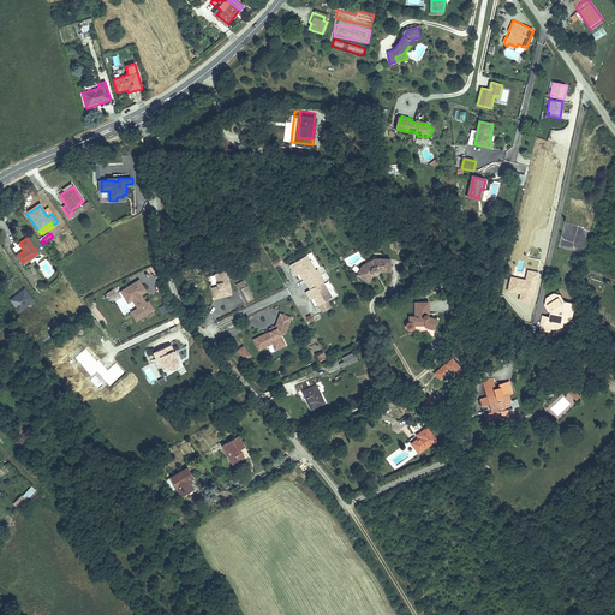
[(334,297),(324,281),(318,270),(309,255),(305,257),(291,266),(300,281),(302,280),(309,292),(306,292),(316,308),(320,306),(327,302),(329,300),(334,297)]
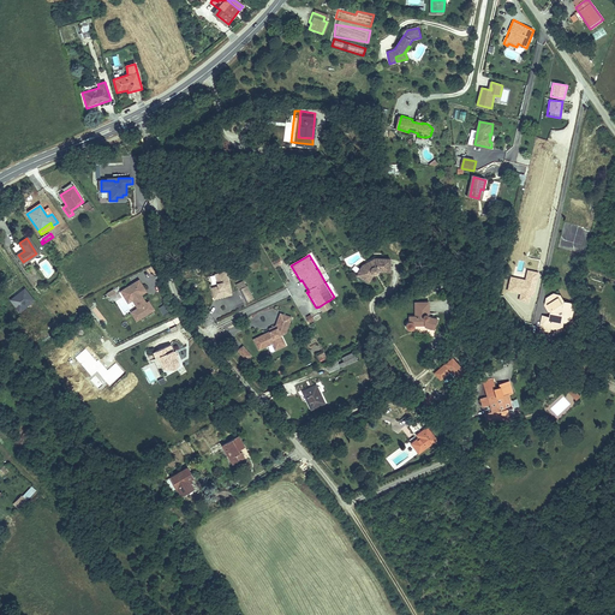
[(284,263),(280,258),(273,262),(276,268),(284,263)]
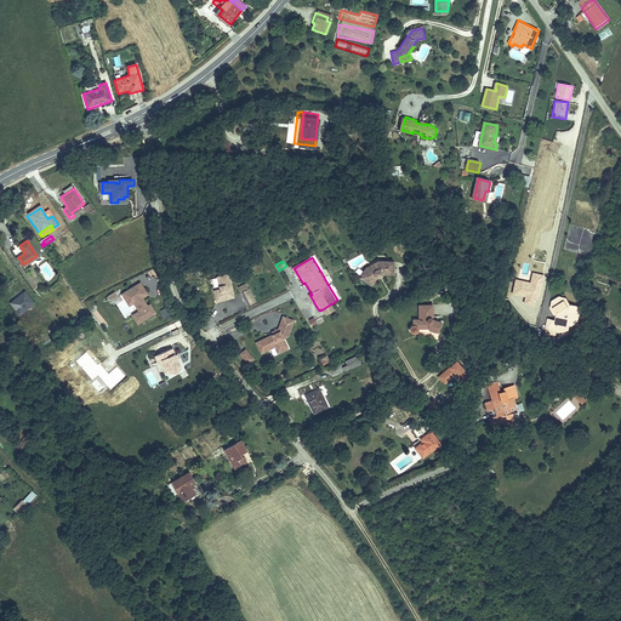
[(364,271),(362,274),(366,277),(363,283),(371,288),(376,279),(379,279),(380,279),(381,278),(381,277),(381,275),(386,275),(386,262),(377,262),(374,263),(372,268),(372,269),(369,267),(364,271)]
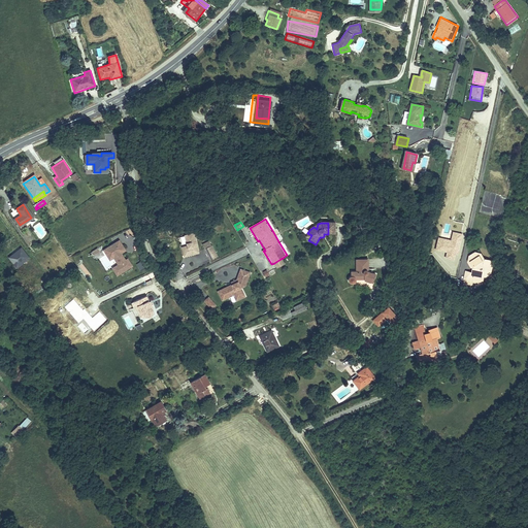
[(182,246),(184,256),(199,253),(194,232),(185,235),(187,242),(188,242),(189,244),(188,245),(182,246)]
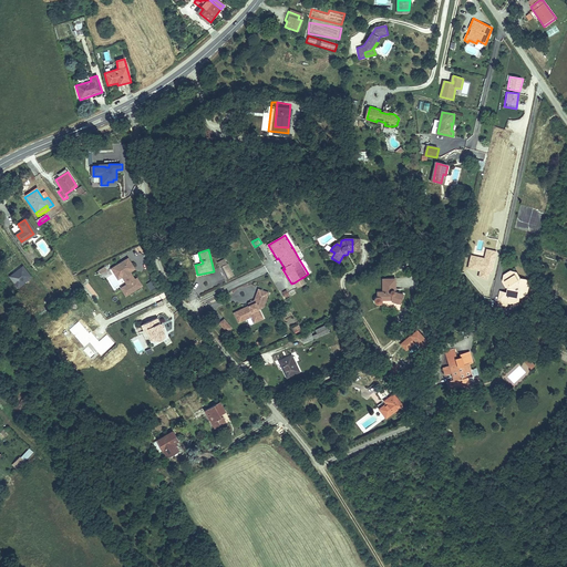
[(111,268),(114,274),(119,271),(122,277),(126,285),(120,288),(125,296),(141,287),(136,278),(134,280),(130,272),(129,270),(133,268),(127,258),(111,268)]
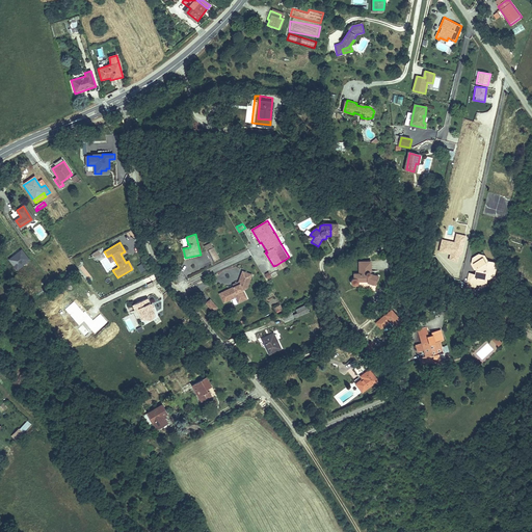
[(218,260),(213,248),(206,251),(212,263),(218,260)]
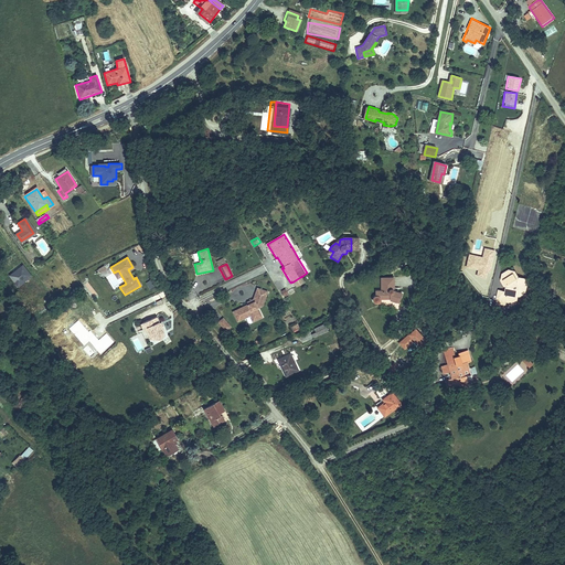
[(21,265),(10,277),(19,286),(31,274),(21,265)]
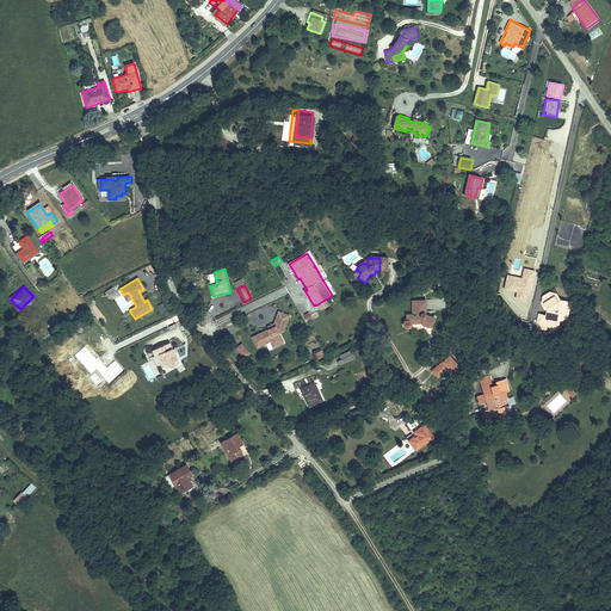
[(325,300),(318,304),(321,310),(329,306),(325,300)]
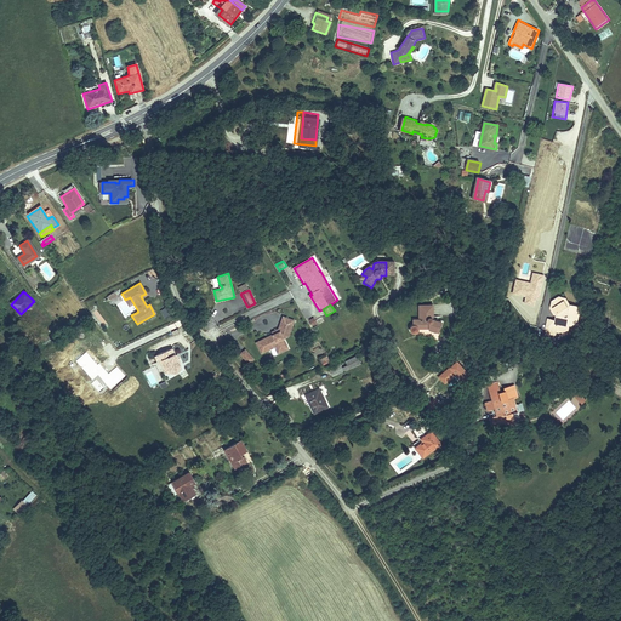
[(442,323),(433,320),(433,319),(432,319),(433,318),(433,313),(433,306),(428,306),(420,306),(420,320),(414,320),(414,326),(412,326),(411,326),(411,328),(410,329),(410,330),(410,331),(411,332),(412,334),(414,335),(415,334),(416,334),(417,334),(419,332),(419,331),(419,330),(419,329),(426,329),(426,328),(429,328),(429,329),(429,330),(436,332),(437,328),(440,329),(442,323)]
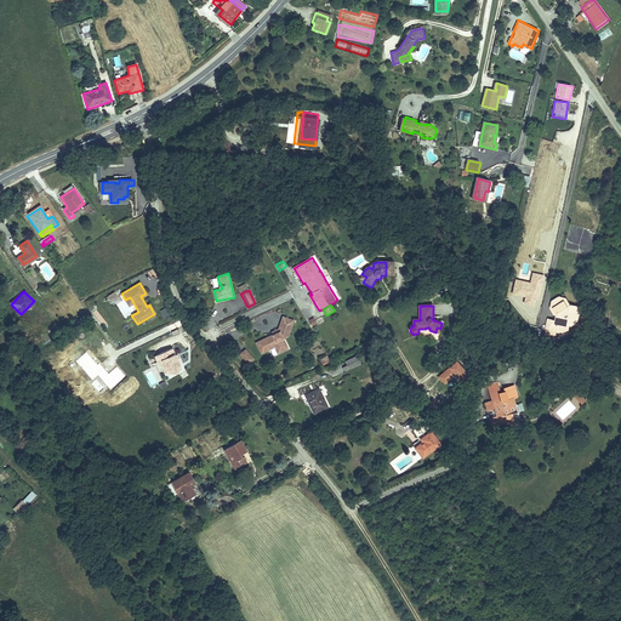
[(548,318),(546,326),(569,334),(569,331),(571,331),(571,328),(568,326),(569,322),(579,320),(579,313),(569,314),(565,306),(556,309),(558,314),(556,319),(548,318)]
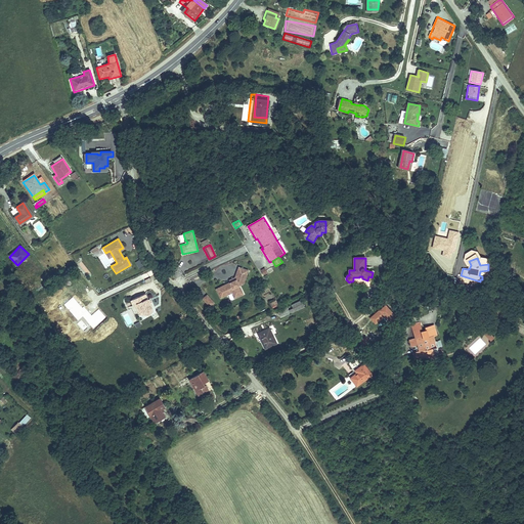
[(228,281),(229,284),(216,291),(220,299),(228,296),(226,293),(230,291),(234,301),(244,296),(238,286),(243,284),(248,271),(238,267),(234,278),(228,281)]
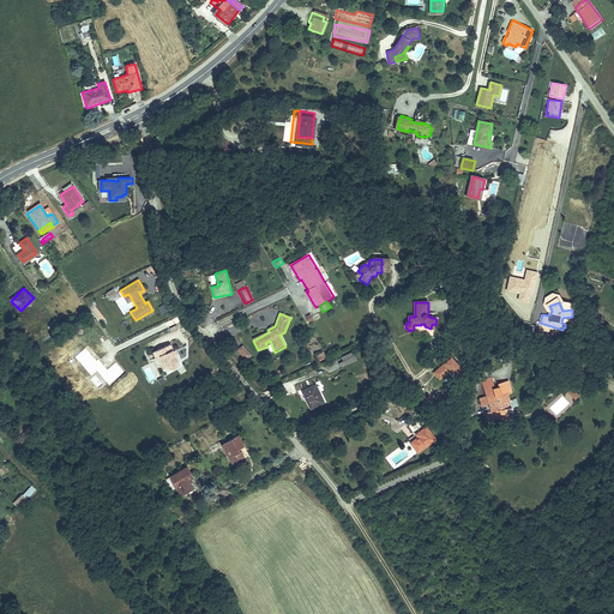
[(563,330),(540,323),(540,325),(561,332),(563,330)]
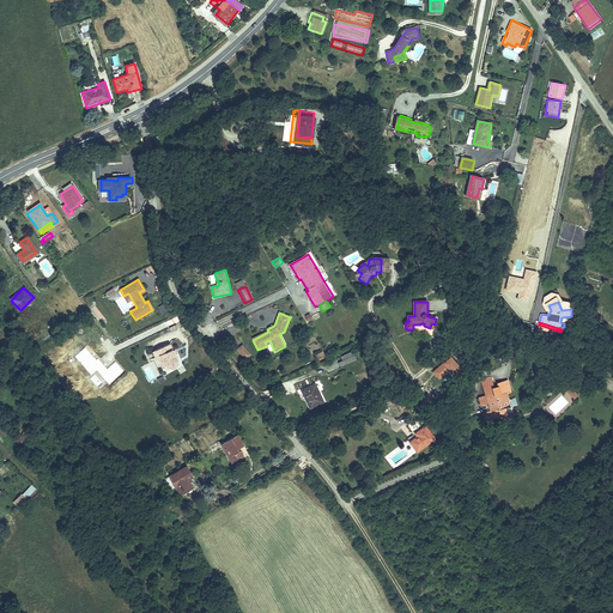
[(252,356),(242,345),(237,350),(247,360),(252,356)]
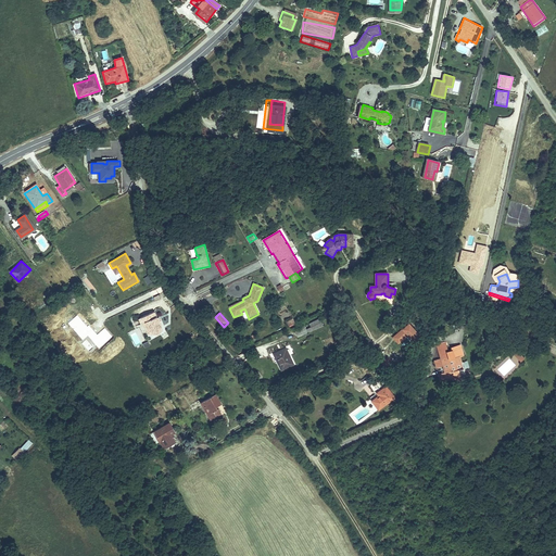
[(161,331),(155,314),(139,319),(141,325),(144,323),(148,332),(151,331),(151,333),(156,335),(161,331)]
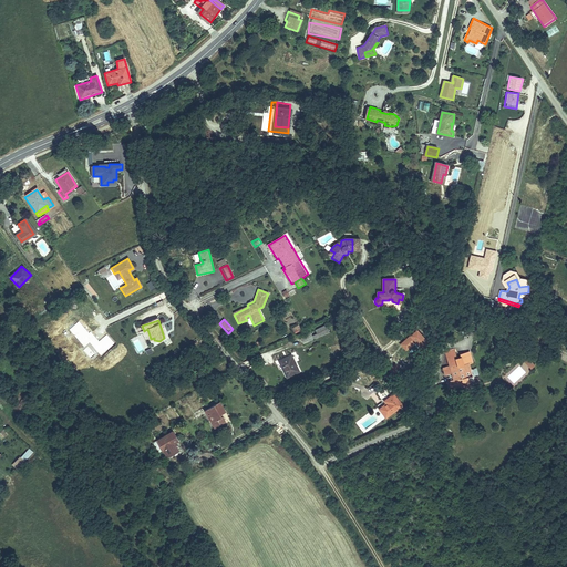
[(302,333),(298,326),(291,329),(295,337),(302,333)]
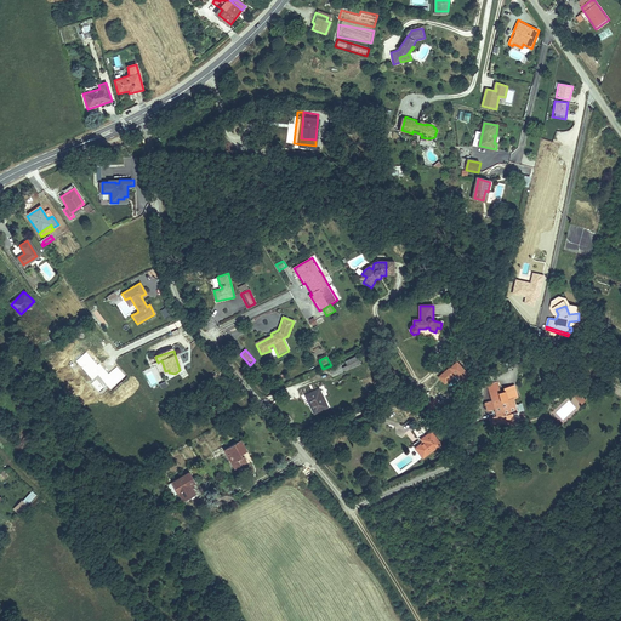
[(360,365),(357,357),(329,370),(334,379),(360,365)]
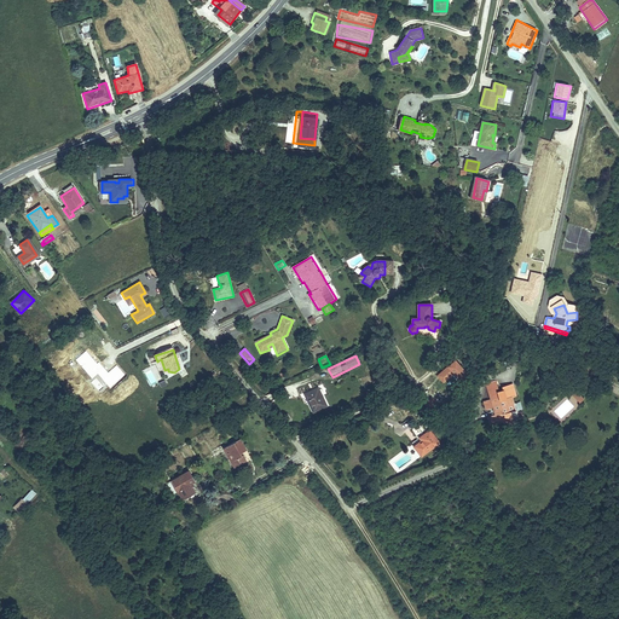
[(165,370),(161,359),(158,360),(162,372),(167,374),(168,371),(168,369),(165,370)]
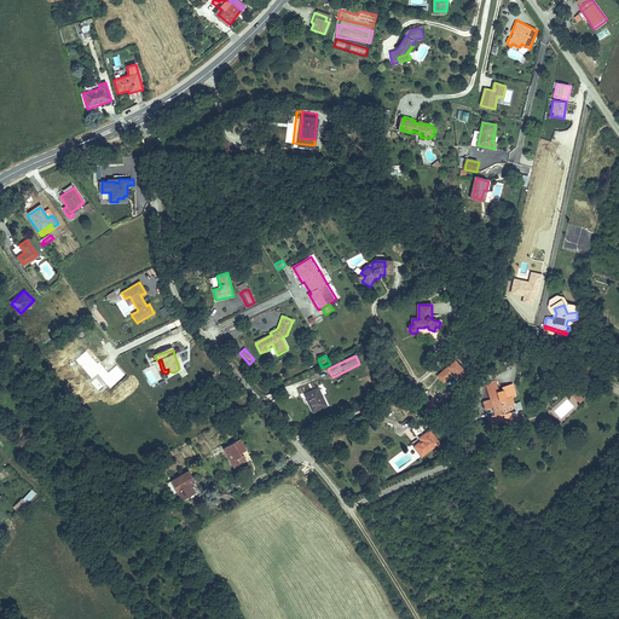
[(461,382),(468,376),(455,360),(440,374),(443,376),(439,379),(443,383),(453,374),(461,382)]
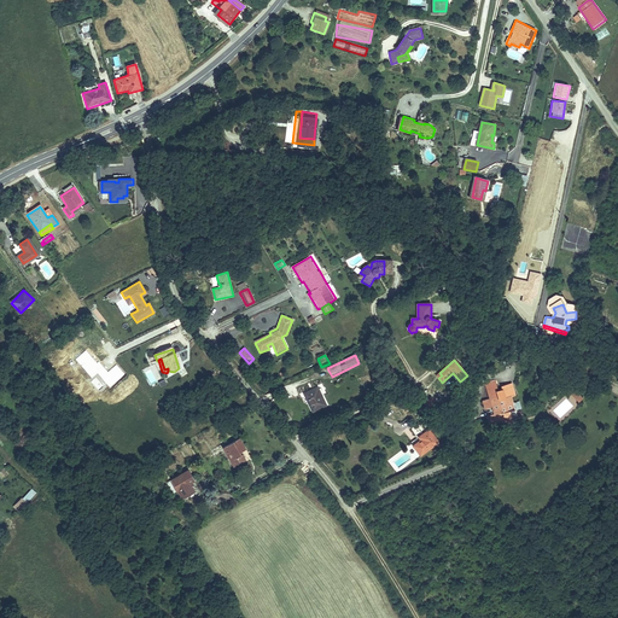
[(513,403),(512,398),(517,397),(512,384),(497,388),(495,382),(485,384),(490,400),(483,402),(485,409),(491,407),(495,417),(487,418),(489,426),(497,424),(507,421),(512,420),(511,417),(517,415),(516,410),(520,408),(519,402),(513,403)]
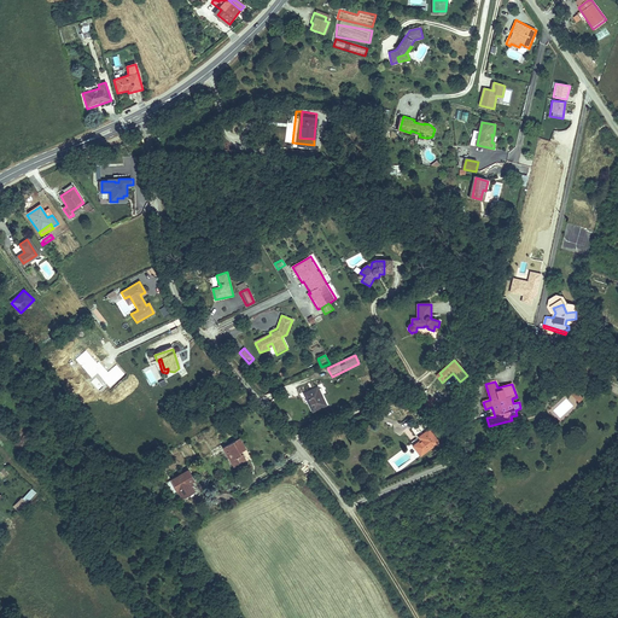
[(287,390),(291,397),(298,394),(295,386),(287,390)]
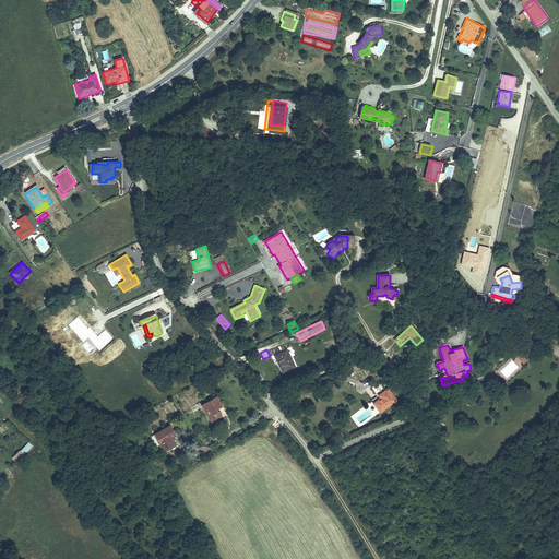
[(288,351),(275,356),(283,373),(296,368),(288,351)]
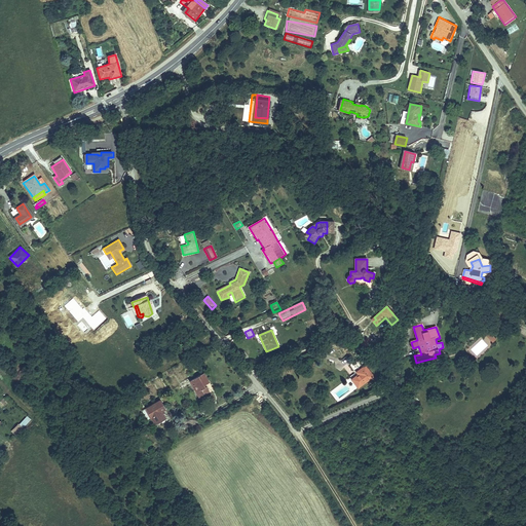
[(491,332),(487,336),(494,343),(498,340),(491,332)]
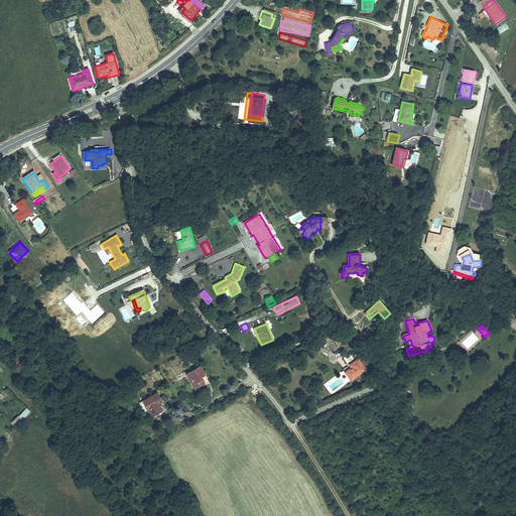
[(367,369),(360,359),(351,365),(354,368),(345,374),(351,381),(367,369)]
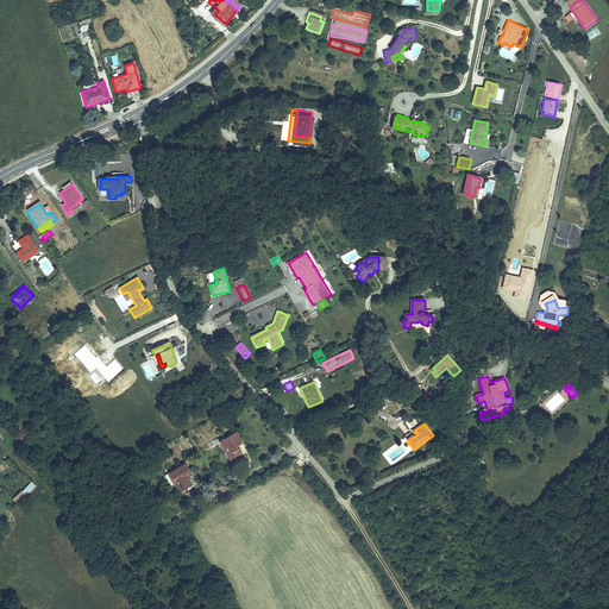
[(220,443),(230,459),(242,452),(238,447),(243,444),(237,433),(220,443)]
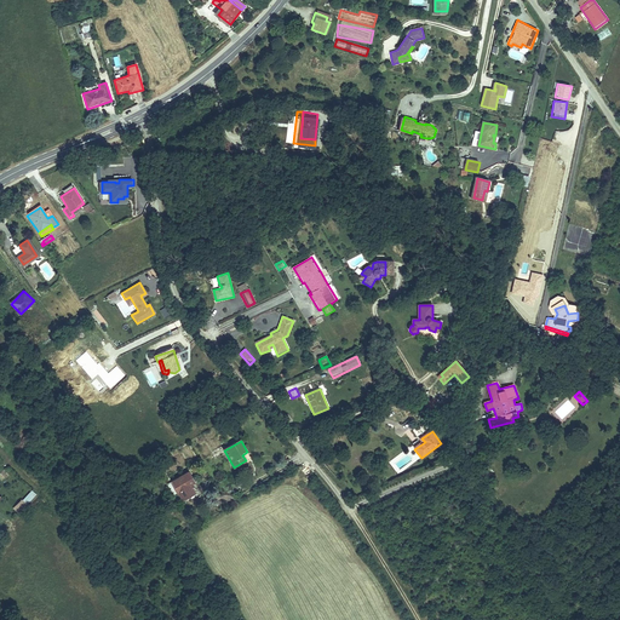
[(246,460),(234,468),(236,471),(247,464),(246,460)]
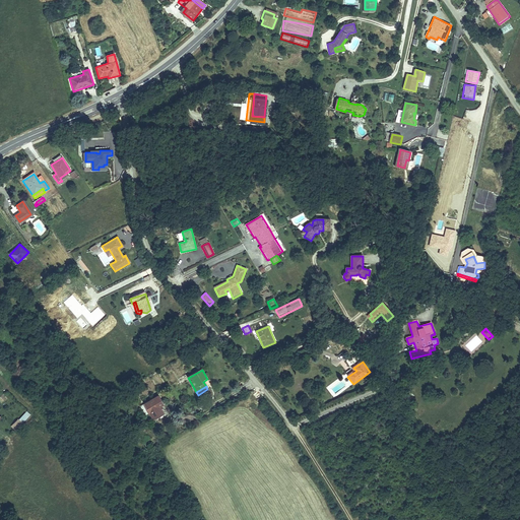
[(157,396),(144,404),(152,417),(163,412),(158,406),(161,404),(157,396)]
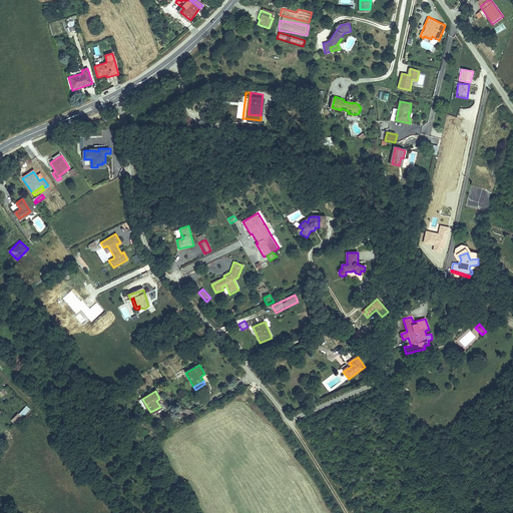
[(20,412),(18,410),(10,419),(12,421),(20,412)]
